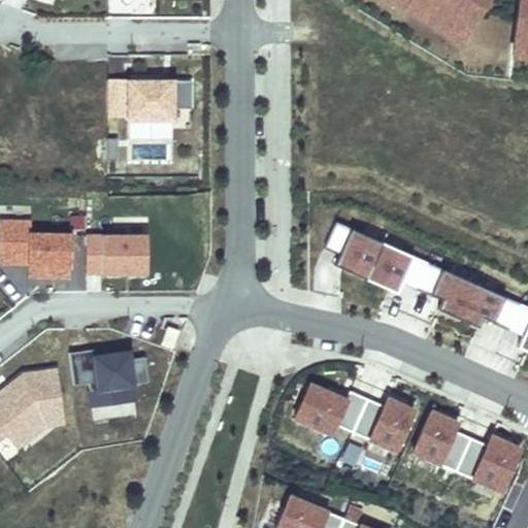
[(527,0),(332,0),(469,85),(527,90),(527,0)]
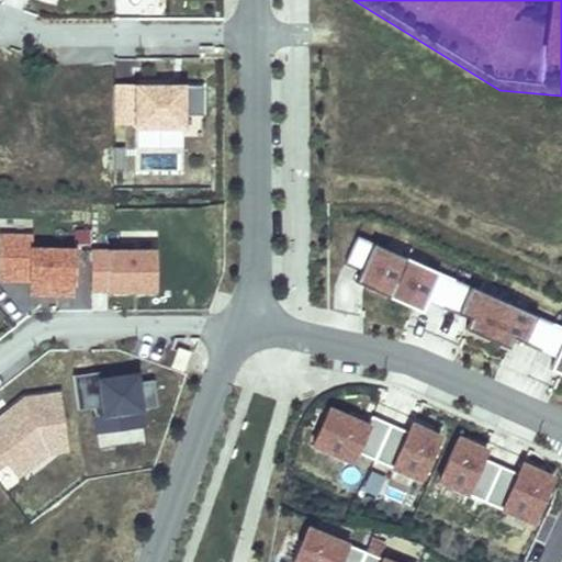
[(201,114),(201,86),(112,86),(111,122),(134,122),(134,127),(182,127),(181,114),(201,114)]
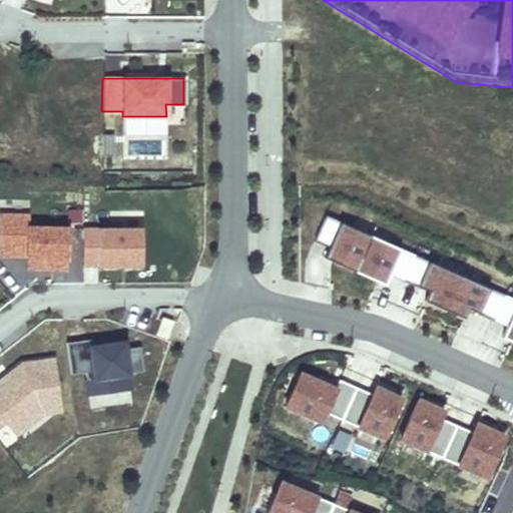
[(26,226),(26,214),(0,213),(0,253),(25,255),(24,268),(65,269),(65,226),(26,226)]
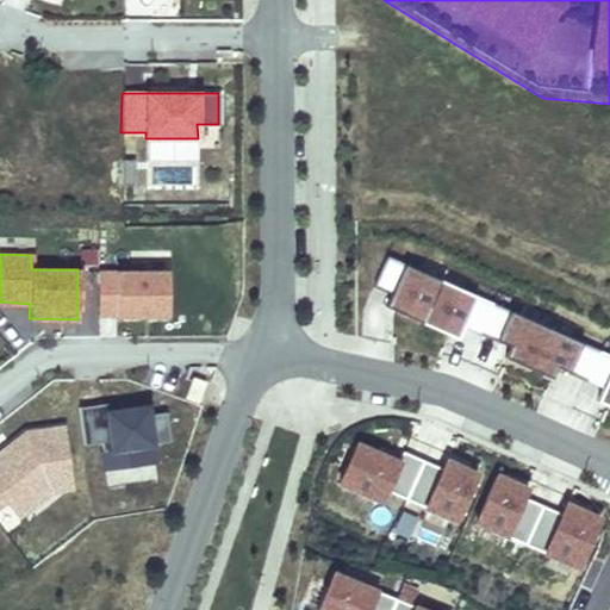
[(386,256),(373,285),(391,293),(385,306),(422,323),(441,280),(386,256)]
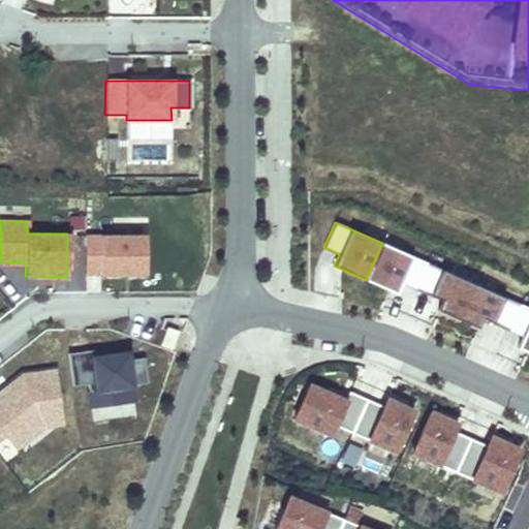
[(144,235),(84,236),(84,247),(98,247),(98,273),(145,272),(144,235)]
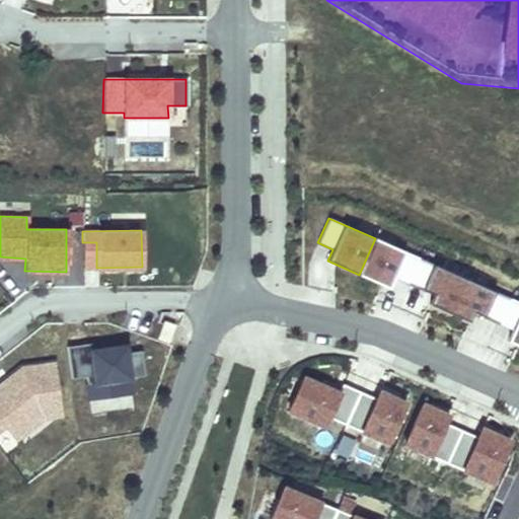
[(359,275),(389,288),(394,277),(408,283),(419,257),(375,238),(359,275)]
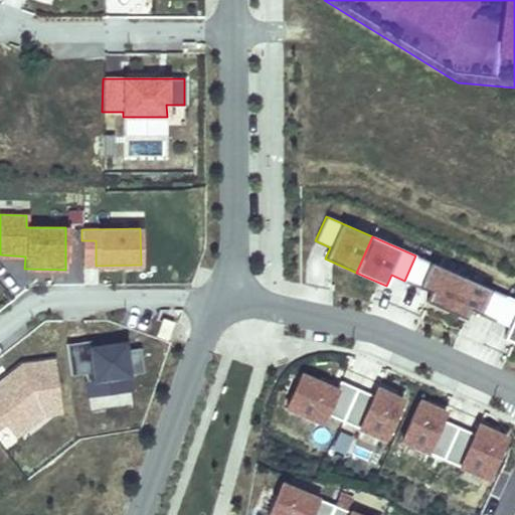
[(81,240),(81,266),(96,266),(96,240),(81,240)]
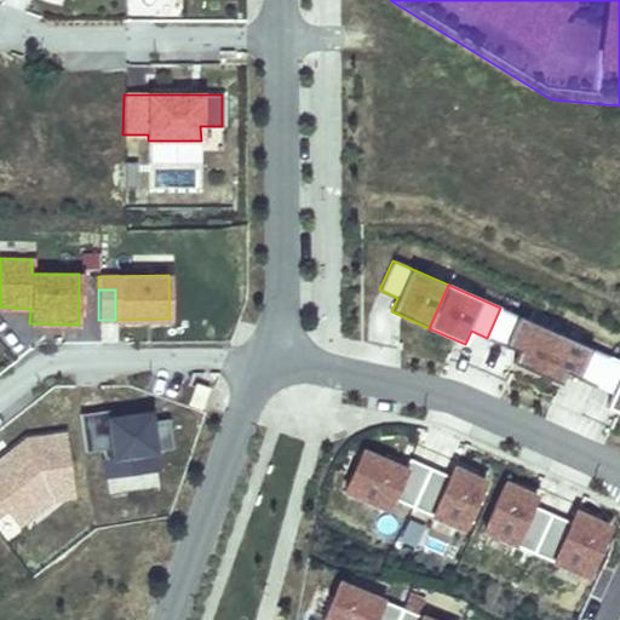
[(512,363),(537,373),(555,332),(500,308),(487,338),(518,351),(512,363)]
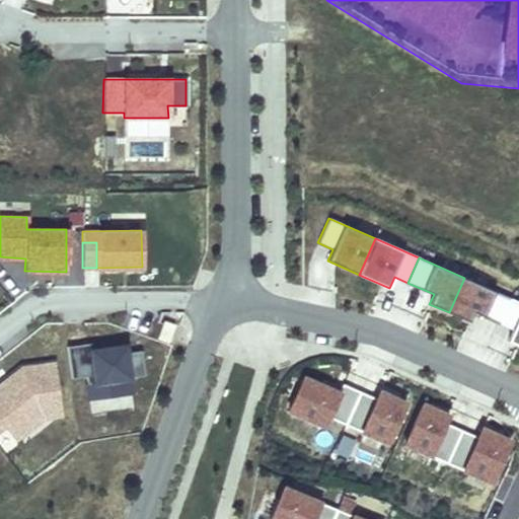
[(449,312),(469,321),(473,312),(499,323),(510,298),(464,278),(449,312)]
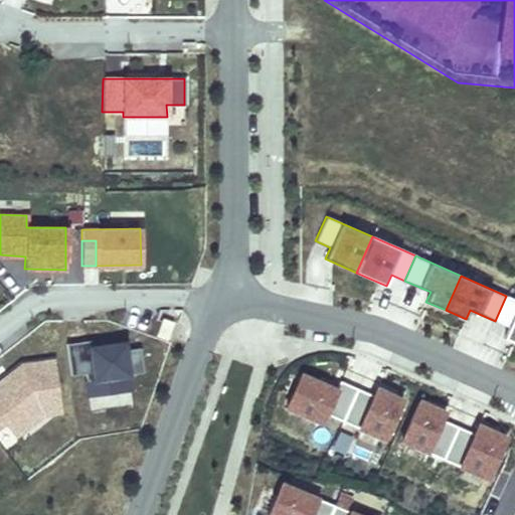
[(504,338),(514,343),(514,300),(506,296),(495,321),(509,327),(504,338)]
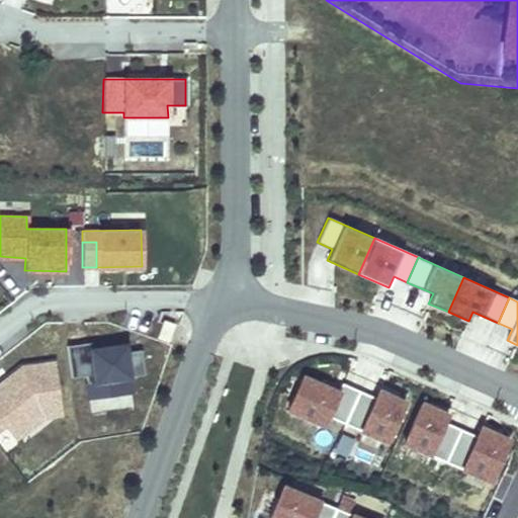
[(172,323),(162,319),(155,337),(166,341),(172,323)]
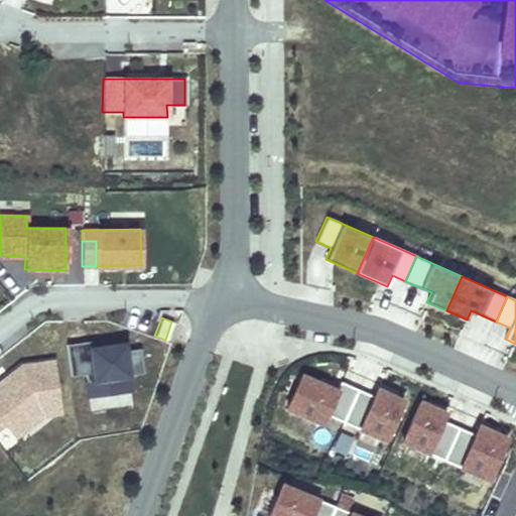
[(65,345),(70,377),(85,375),(87,397),(113,393),(112,379),(143,374),(139,350),(124,352),(123,345),(91,349),(90,342),(65,345)]
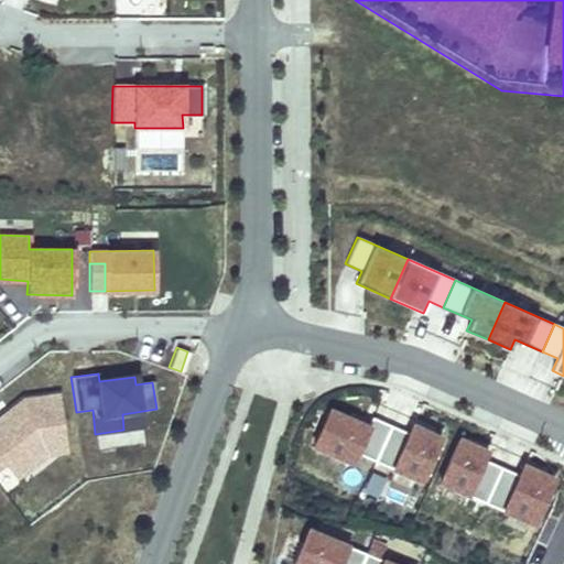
[(0,416),(0,465),(2,463),(18,452),(22,457),(45,454),(64,451),(56,394),(22,400),(8,411),(12,416),(4,422),(0,416)]
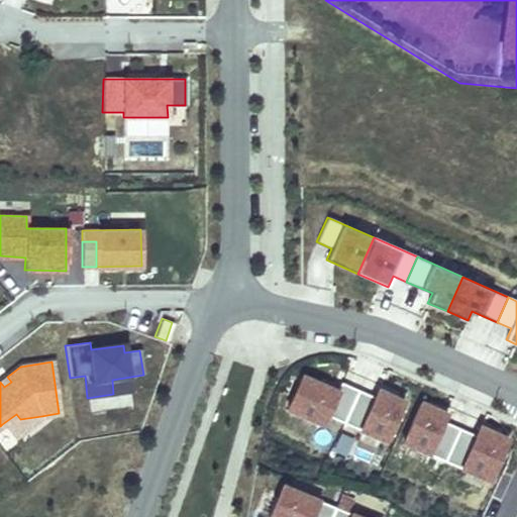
[(327,415),(343,422),(357,390),(340,383),(337,391),(301,376),(286,409),(323,425),(327,415)]
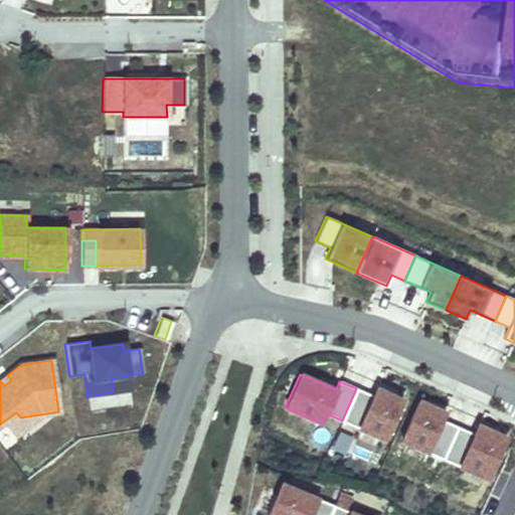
[(7,375),(0,380),(4,385),(11,380),(7,375)]
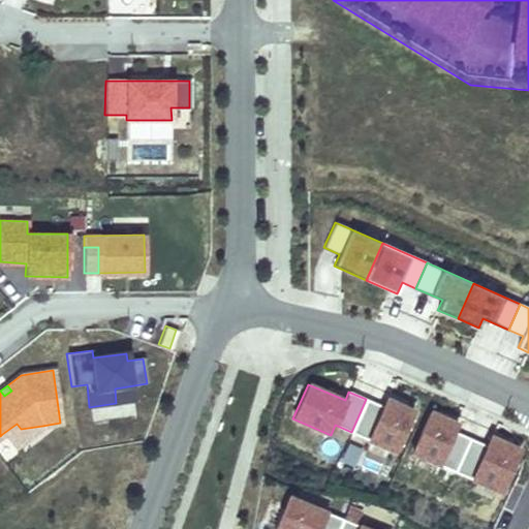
[(351,432),(395,452),(412,410),(385,399),(382,406),(366,399),(351,432)]
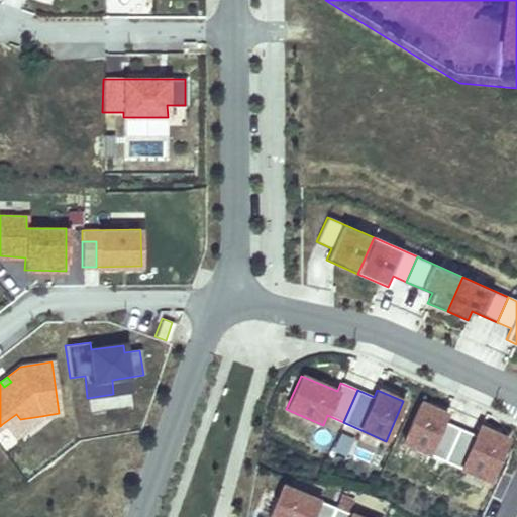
[(92,409),(131,408),(130,399),(91,400),(92,409)]
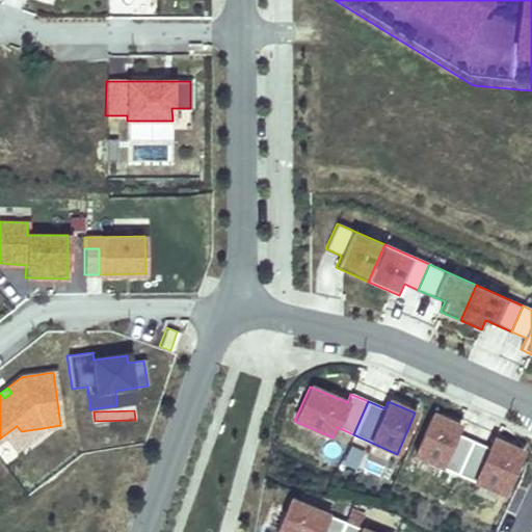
[(457,475),(472,441),(456,433),(459,426),(432,414),(414,455),(457,475)]
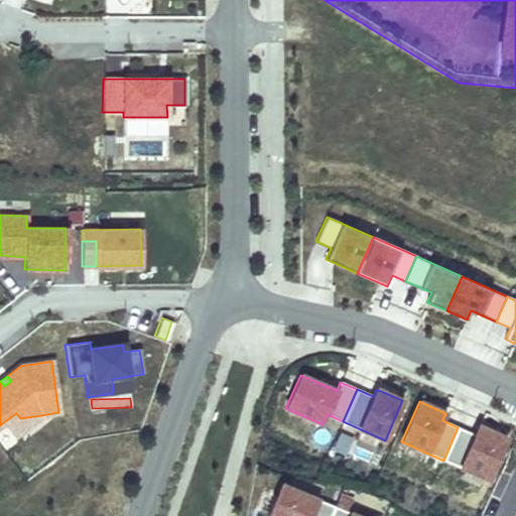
[(2,423),(13,437),(41,415),(20,418),(16,413),(2,423)]
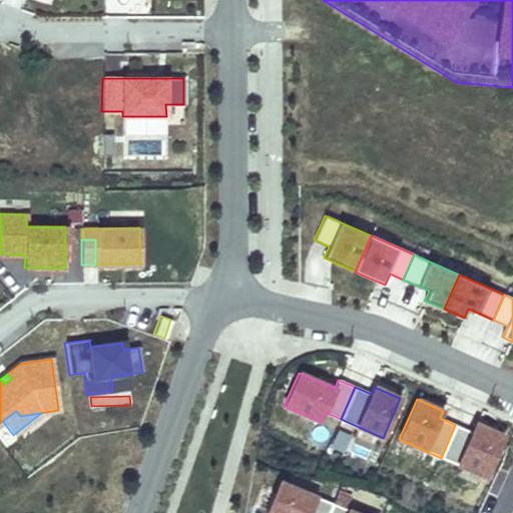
[(485,477),(504,436),(475,423),(471,432),(455,425),(441,458),(485,477)]
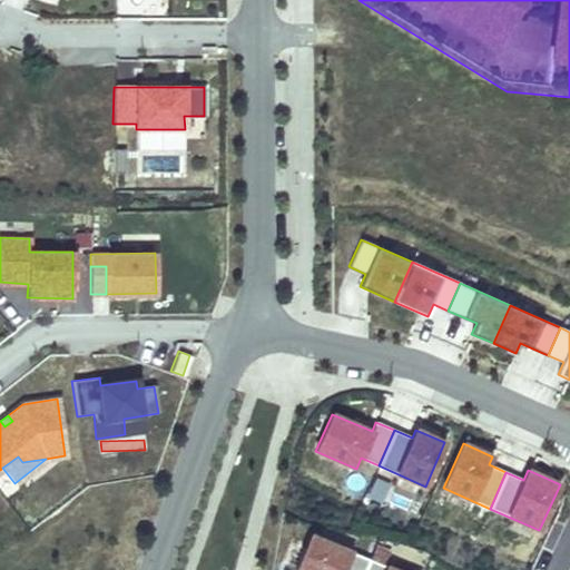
[(311,534),(295,569),(363,569),(369,558),(311,534)]
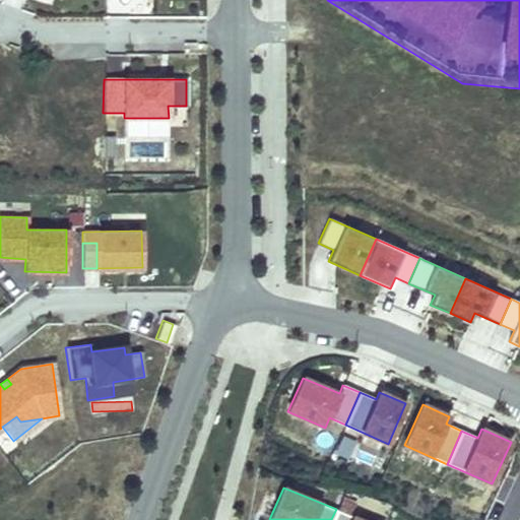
[(362,519),(336,509),(331,519),(362,519)]
